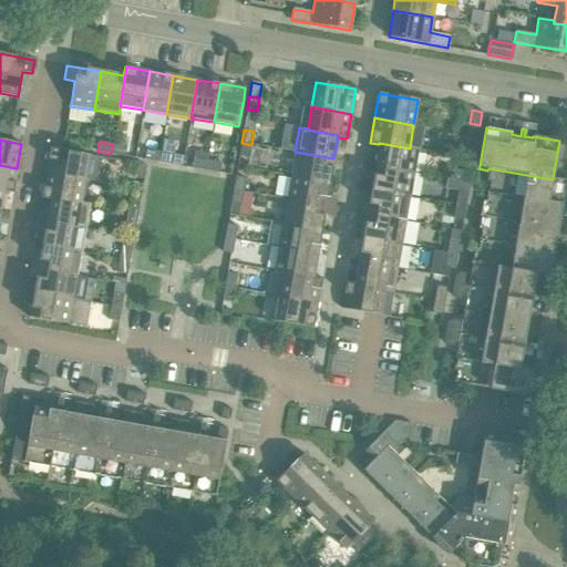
[(248,158),(251,145),(241,143),(238,156),(248,158)]
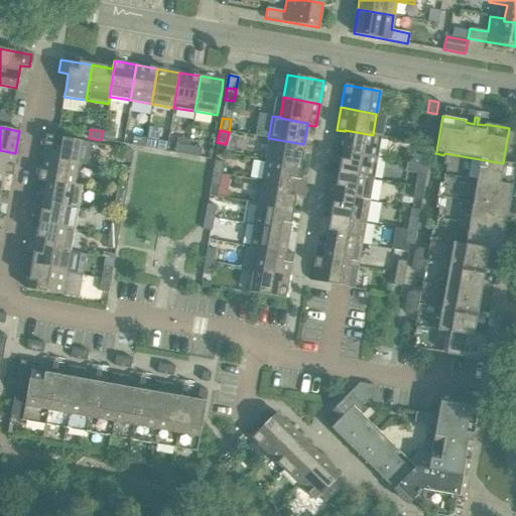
[(377,158),(381,135),(373,134),(373,135),(345,130),(345,131),(341,151),(377,158)]
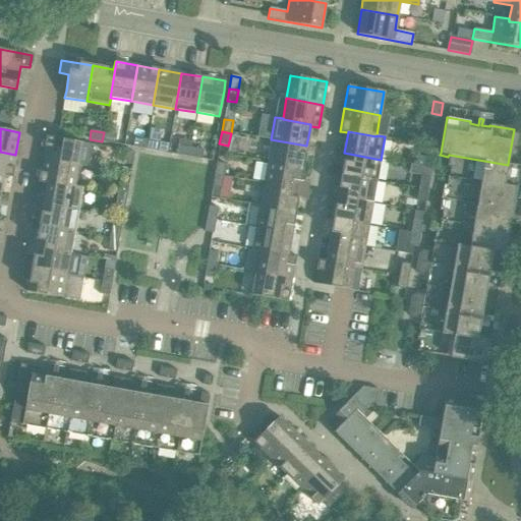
[(436,146),(438,133),(428,131),(426,145),(436,146)]
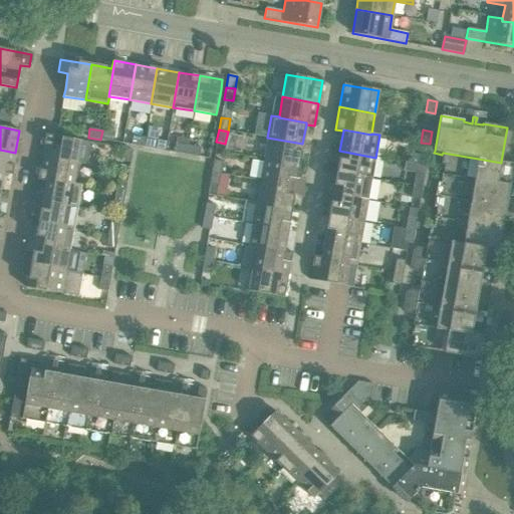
[(112,142),(114,133),(102,131),(100,140),(112,142)]
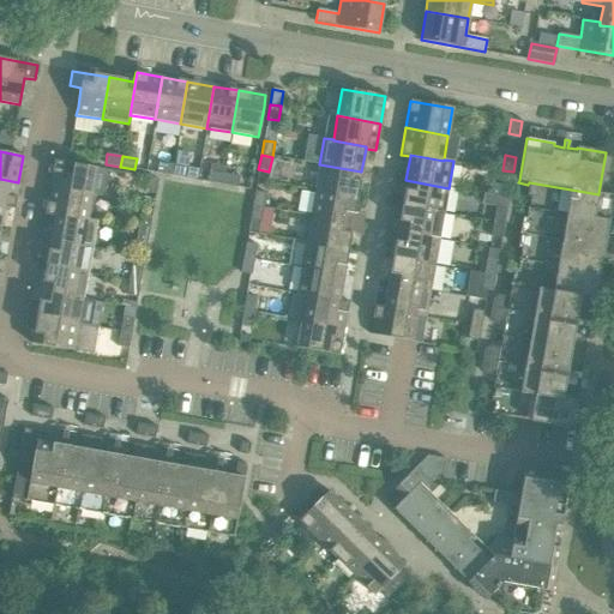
[(91,196),(96,168),(54,161),(49,188),(91,196)]
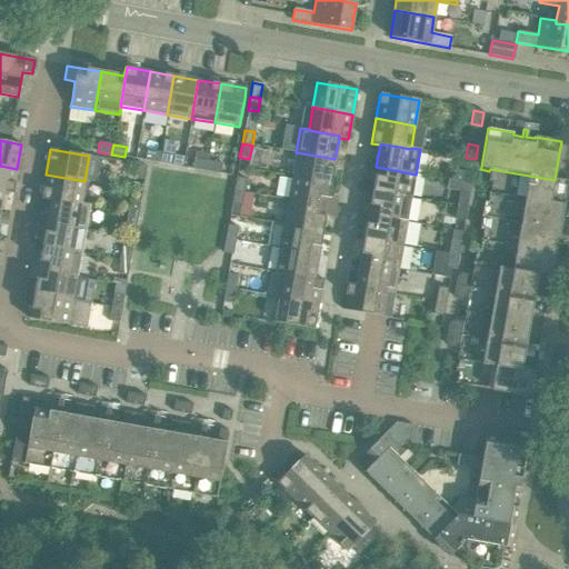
[(158,163),(160,153),(147,150),(145,160),(158,163)]
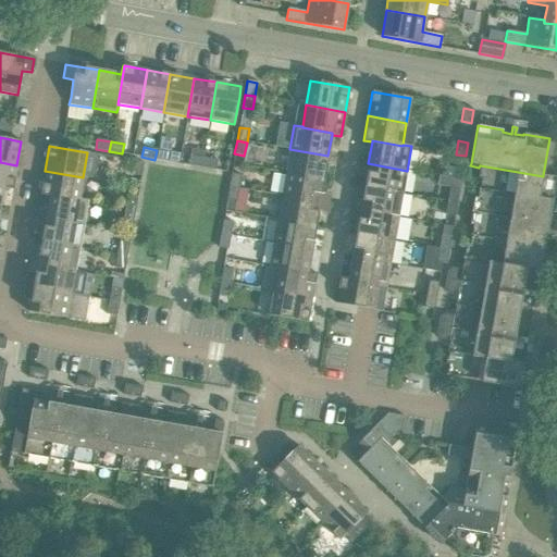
[(324,180),(327,156),(289,149),(285,173),(324,180)]
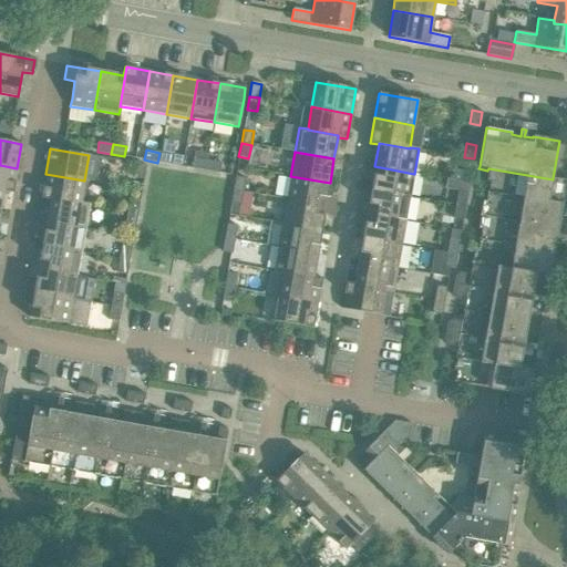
[(172,165),(173,155),(160,153),(157,163),(172,165)]
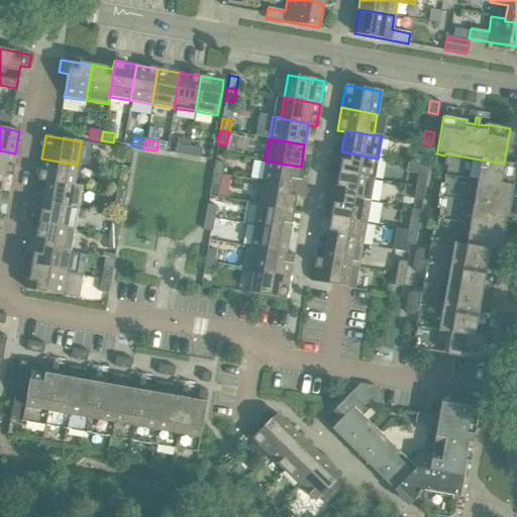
[(430,158),(432,144),(423,143),(420,156),(430,158)]
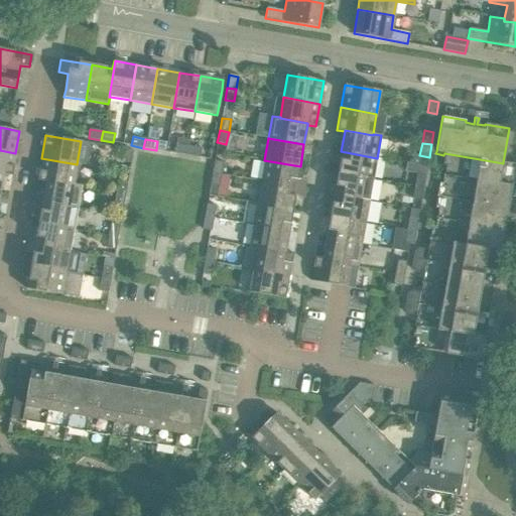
[(186,155),(188,146),(175,144),(174,153),(186,155)]
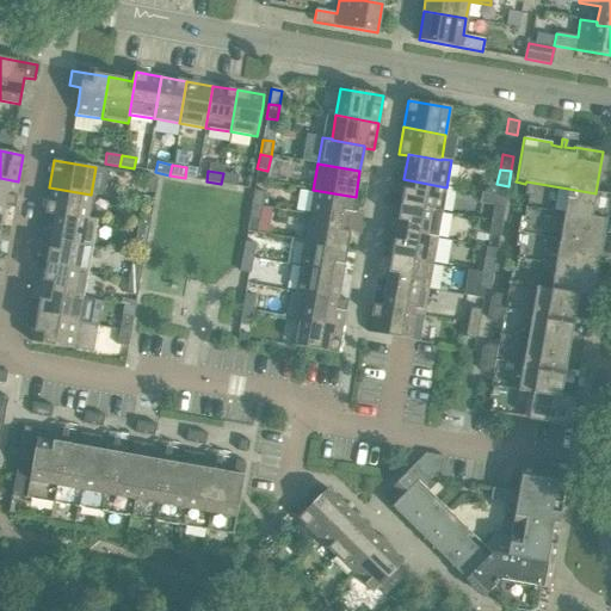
[(235,186),(238,176),(223,173),(221,184),(235,186)]
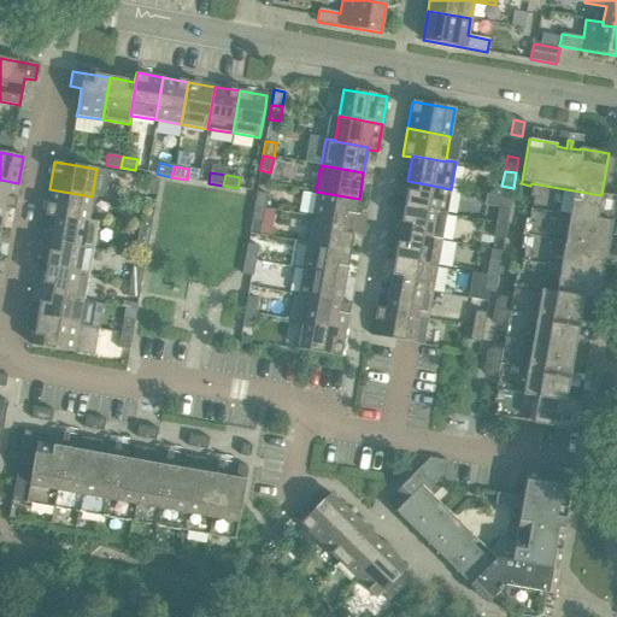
[(156,195),(158,181),(147,178),(145,194),(156,195)]
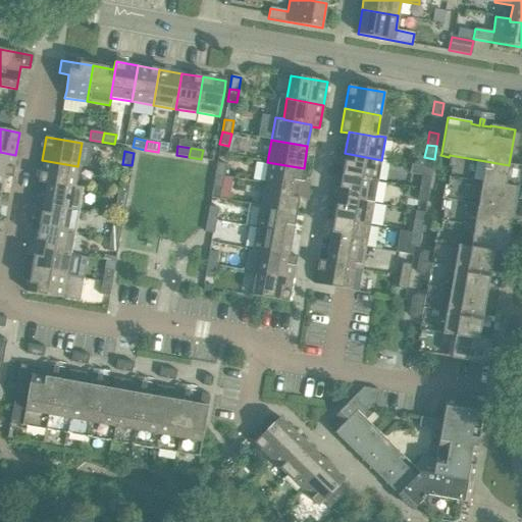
[(11,178),(15,155),(0,152),(0,174),(4,175),(3,176),(11,178)]
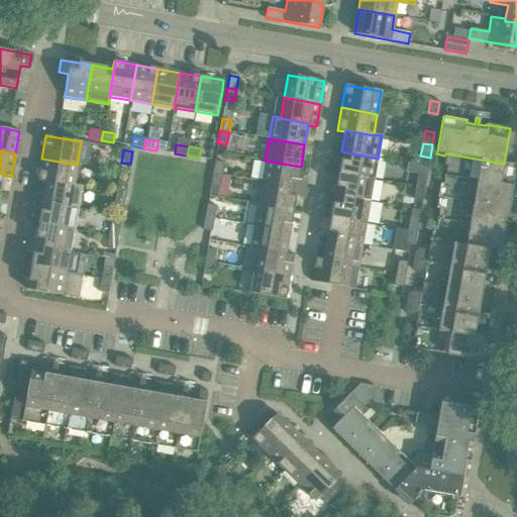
[(374,180),(378,159),(341,151),(338,173),(374,180)]
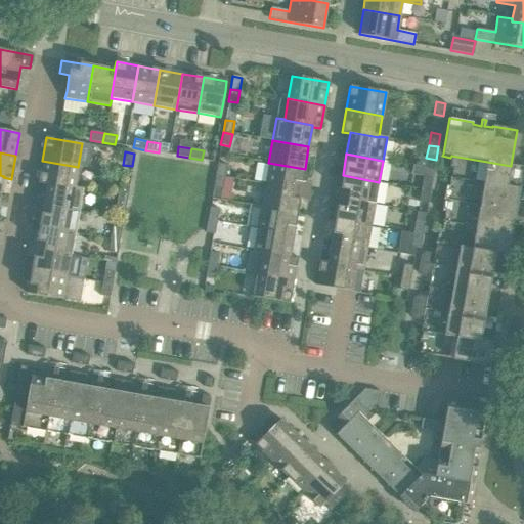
[(75,187),(78,167),(42,161),(38,183),(46,185),(46,183),(74,188),(75,187)]
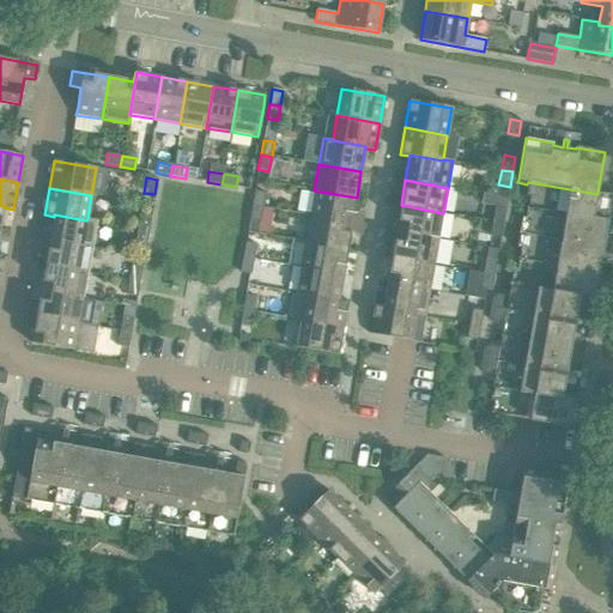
[(607,222),(612,195),(598,193),(598,194),(570,189),(565,214),(607,222)]
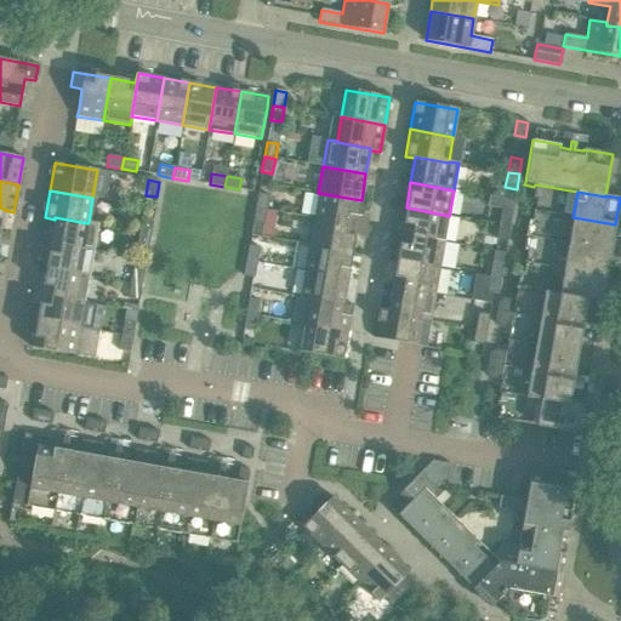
[(358,215),(362,200),(318,193),(314,218),(365,228),(368,217),(358,215)]
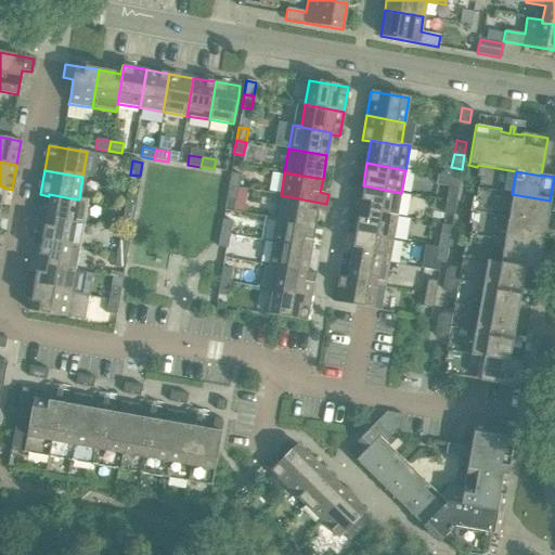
[(237,189),(240,175),(230,173),(228,186),(237,189)]
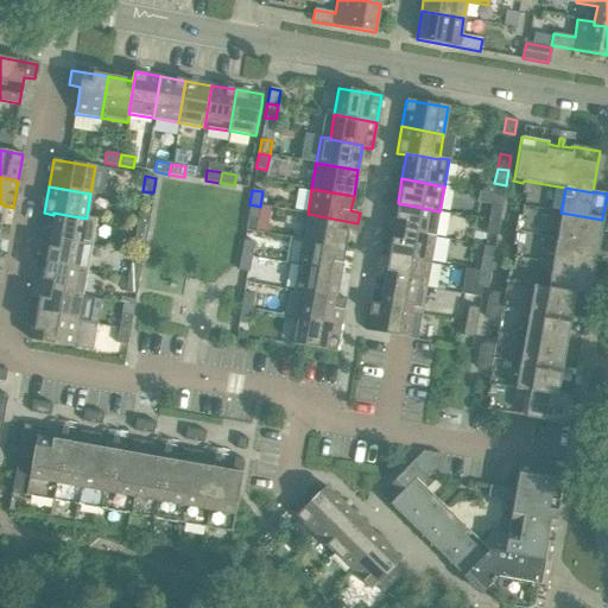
[(435,238),(439,211),(398,203),(396,219),(386,216),(384,228),(435,238)]
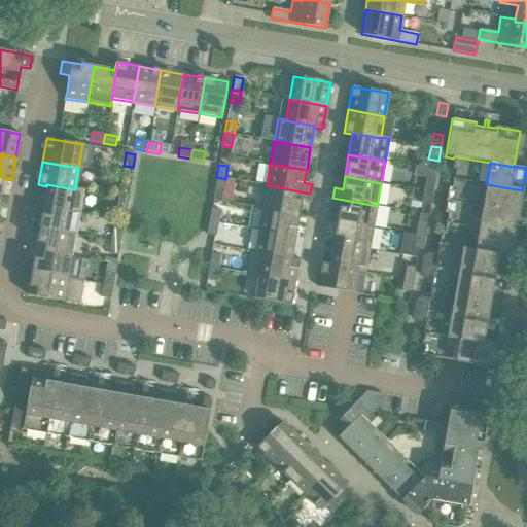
[(223,191),(225,179),(216,177),(214,189),(223,191)]
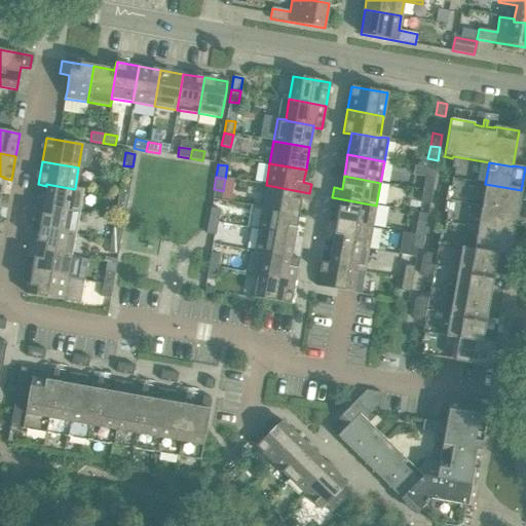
[(431,192),(434,179),(424,178),(422,190),(431,192)]
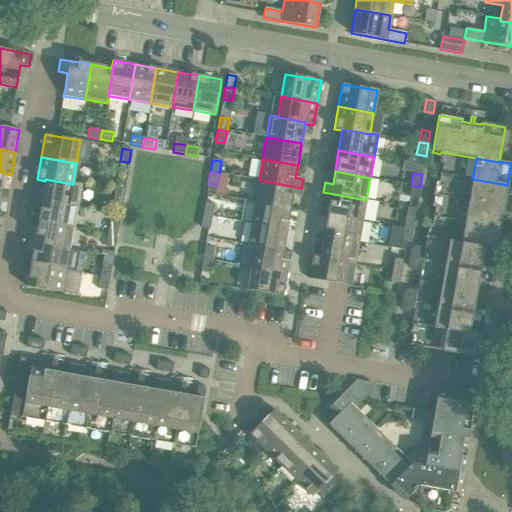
[(76,207),(80,184),(73,183),(72,184),(45,179),(45,181),(41,201),(76,207)]
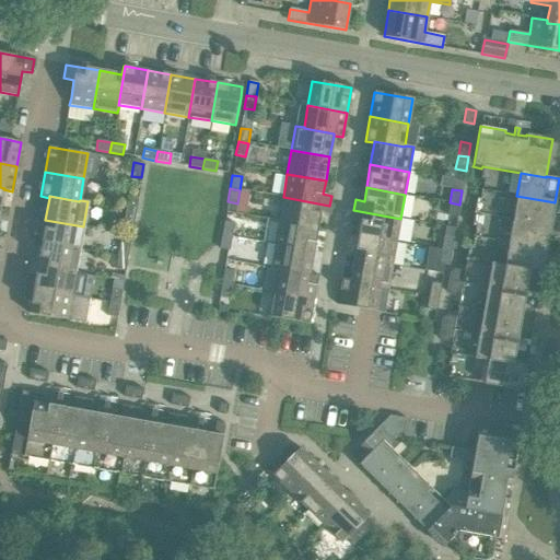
[(136,211),(138,198),(128,196),(126,210),(136,211)]
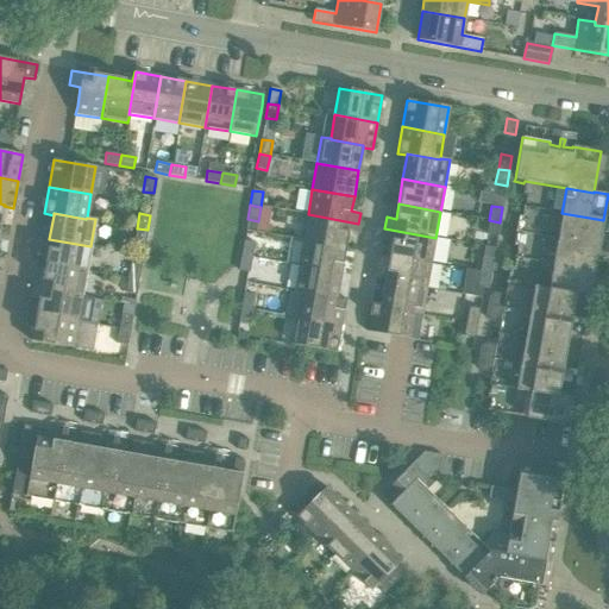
[(598,246),(603,220),(562,213),(557,238),(598,246)]
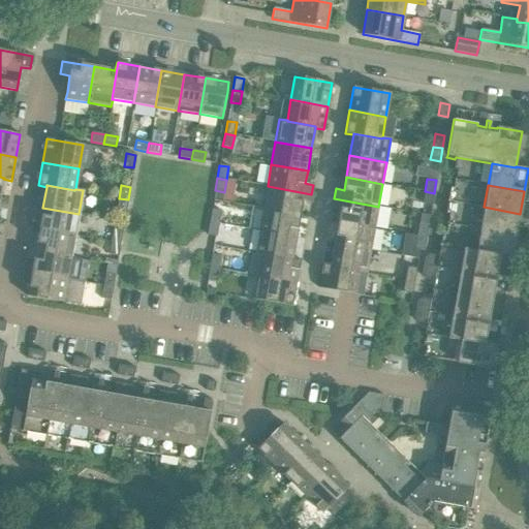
[(310,205),(311,194),(268,186),(263,209),(300,215),(302,203),(310,205)]
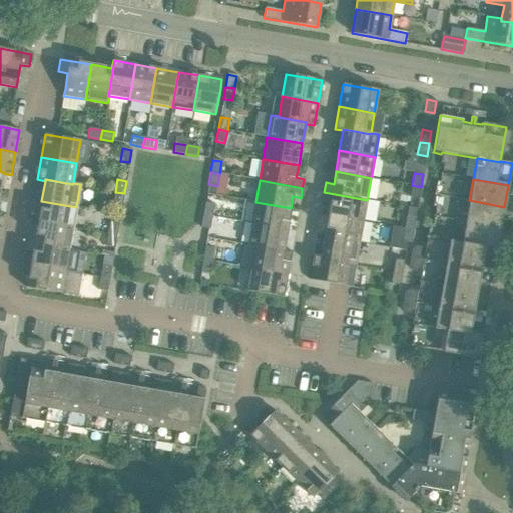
[(418,199),(421,187),(412,185),(410,197),(418,199)]
